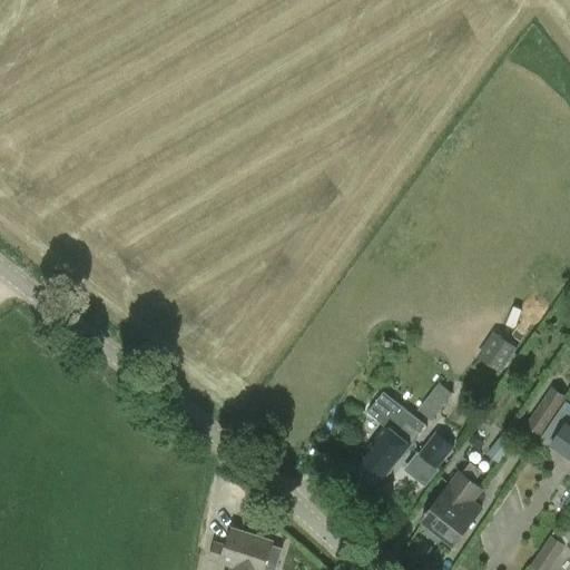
[(493,332),(475,356),(500,373),(505,366),(510,370),(518,359),(512,355),(517,349),(493,332)]
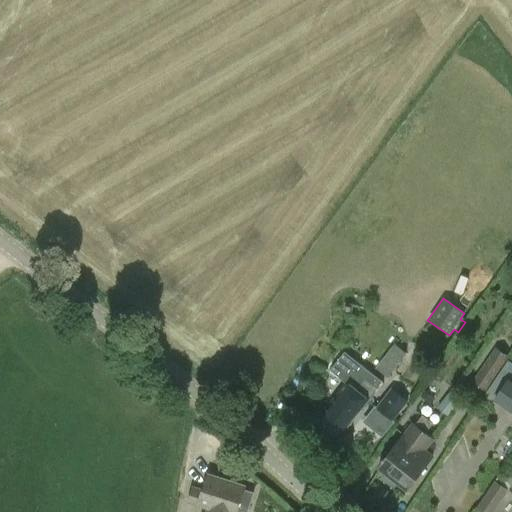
[(395,344),(375,368),(387,378),(406,353),(395,344)]
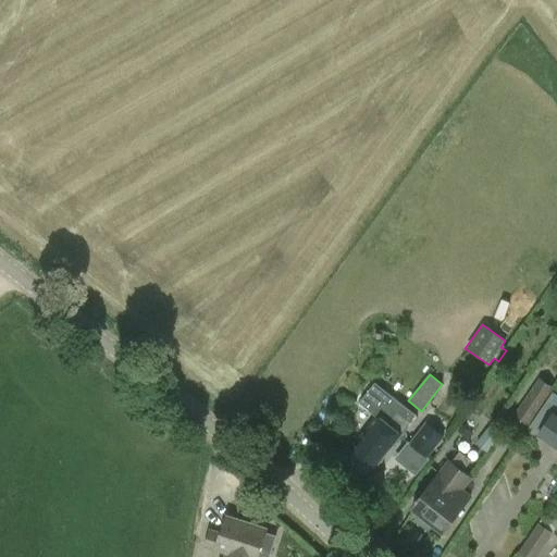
[(539,378),(514,416),(529,425),(554,387),(539,378)]
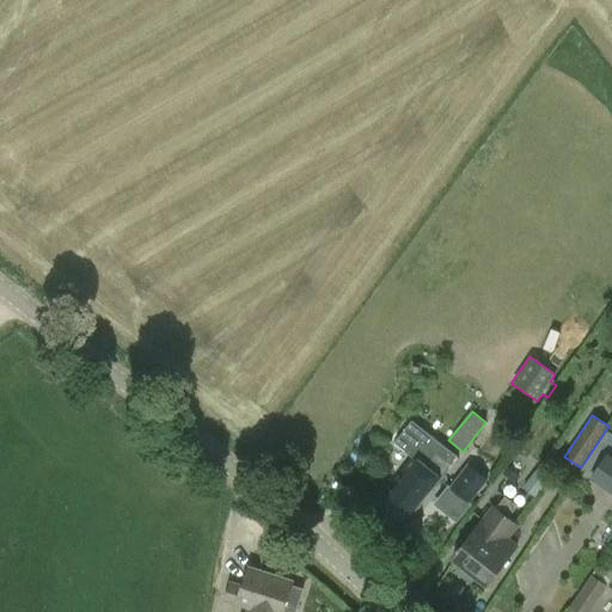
[(407,521),(439,481),(457,457),(411,421),(395,444),(414,458),(380,501),(407,521)]
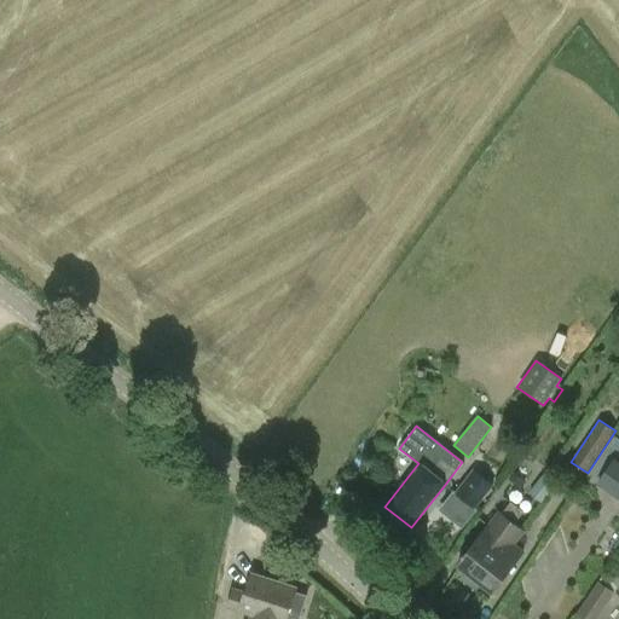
[(618,438),(614,435),(590,473),(601,480),(599,484),(618,497),(618,438)]
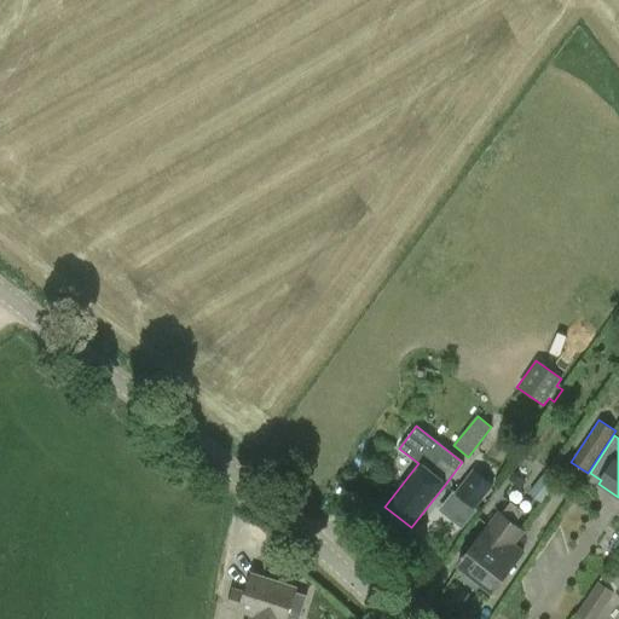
[(433,505),(439,510),(470,468),(464,463),(433,505)]
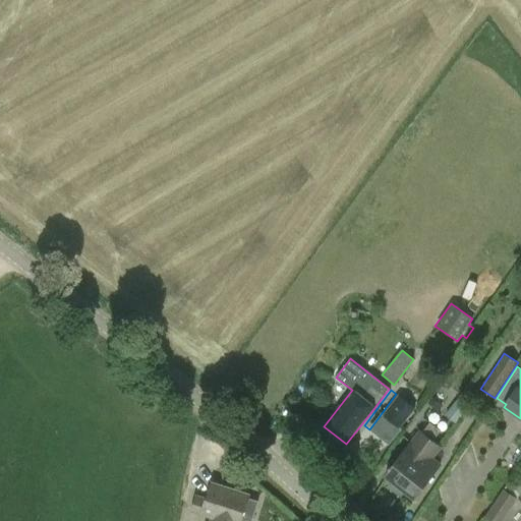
[(416,408),(399,394),(382,415),(399,429),(416,408)]
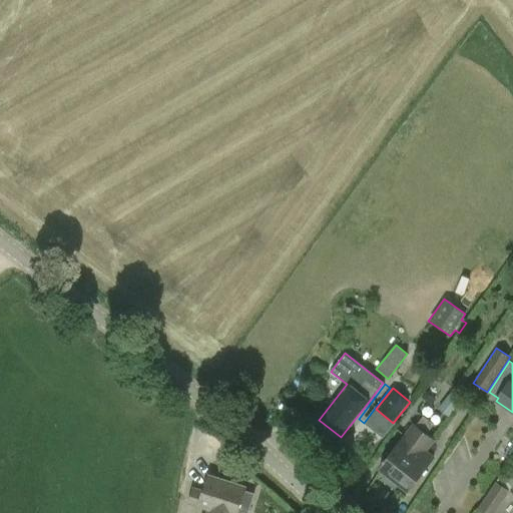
[(427,433),(434,424),(423,416),(416,425),(415,424),(406,435),(381,467),(410,490),(435,457),(426,450),(435,439),(427,433)]
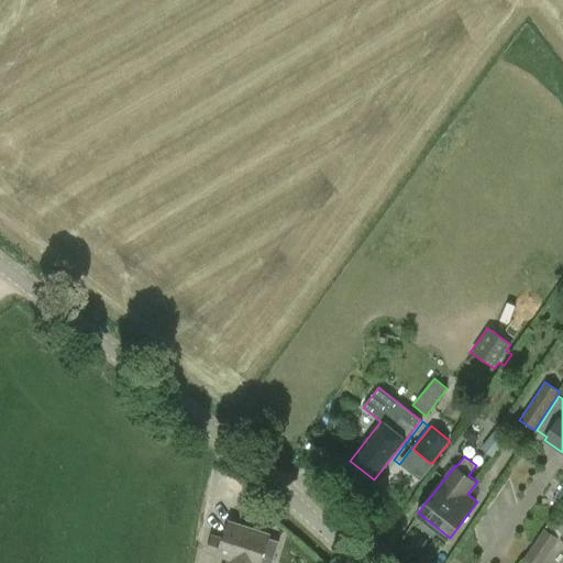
[(550,521),(544,530),(525,561),(527,562),(542,562),(559,540),(558,539),(561,534),(562,537),(562,562),(562,521),(559,527),(550,521)]
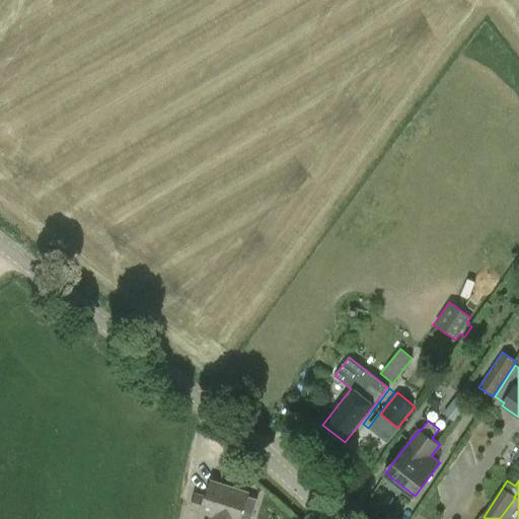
[(190,510),(201,513),(210,516),(208,518),(240,518),(248,494),(211,482),(206,496),(195,493),(190,510)]
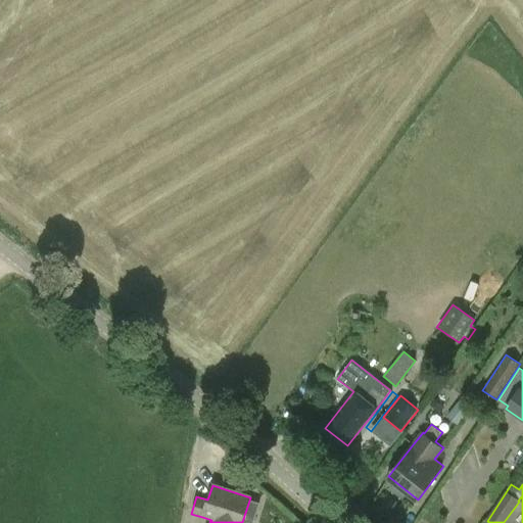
All buildings are outlined.
